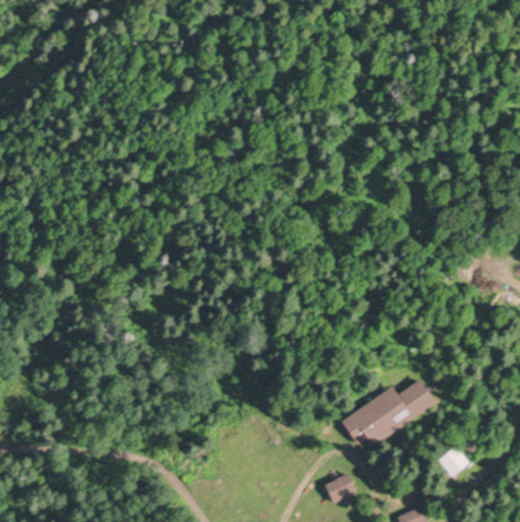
[(391,386),(397,394),(419,380),(434,401),(372,446),(365,438),(358,444),(342,421),(391,386)]
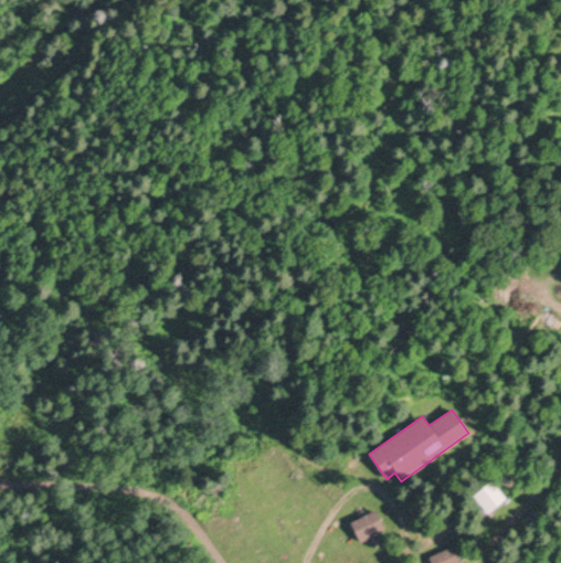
[(507,473),(512,476),(515,482),(511,488),(505,489),(499,486),(498,479),(501,475),(507,473)]
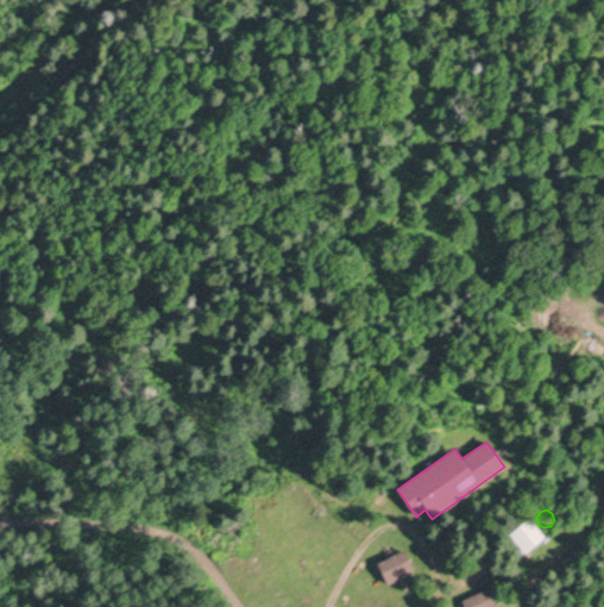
[(509,533),(527,520),(541,540),(523,554),(509,533)]
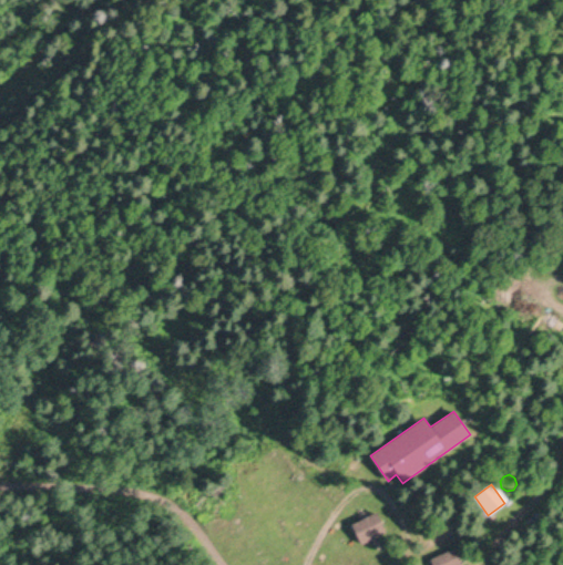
[(350,526),(375,513),(385,533),(360,545),(350,526)]
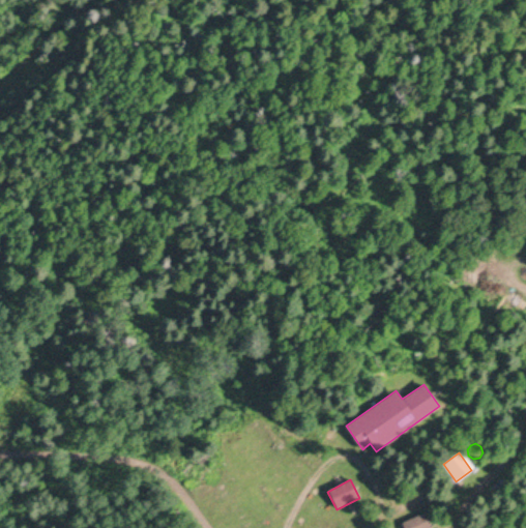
[(403,527),(401,523),(424,512),(431,527),(403,527)]
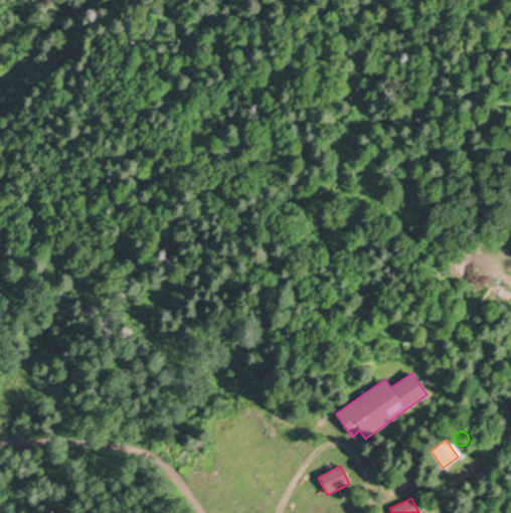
All buildings are outlined.
